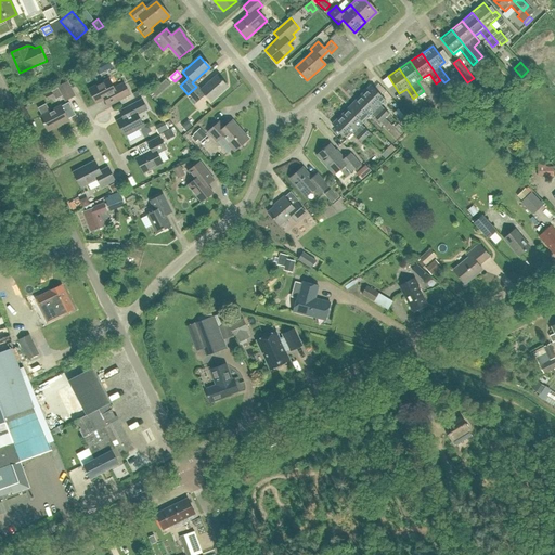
[(196,87),(188,94),(196,103),(204,95),(209,102),(227,87),(217,76),(201,91),(196,87)]
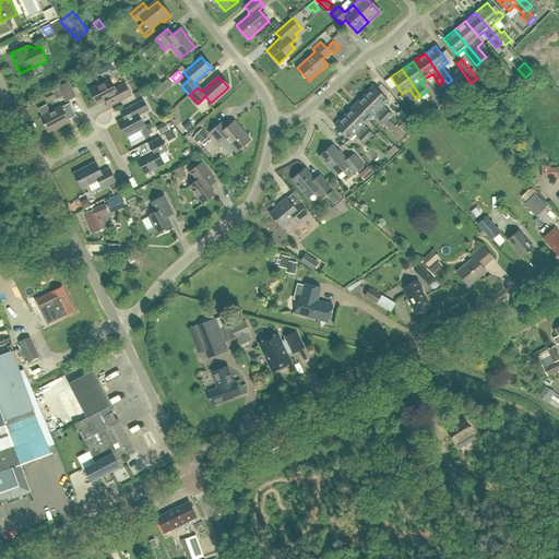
[(109,79),(88,90),(96,105),(115,95),(119,103),(130,96),(125,84),(115,88),(109,79)]
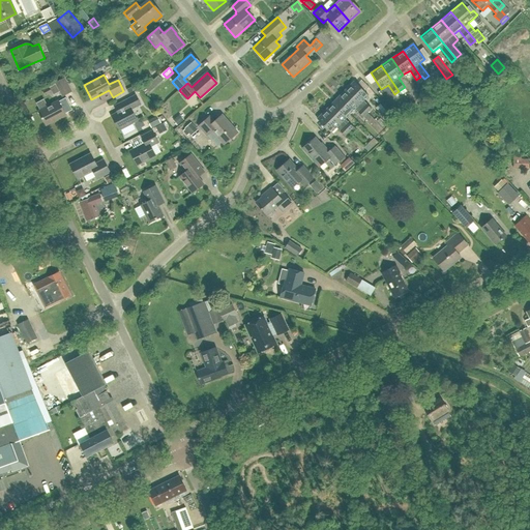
[(154,79),(158,84),(163,80),(158,76),(154,79)]
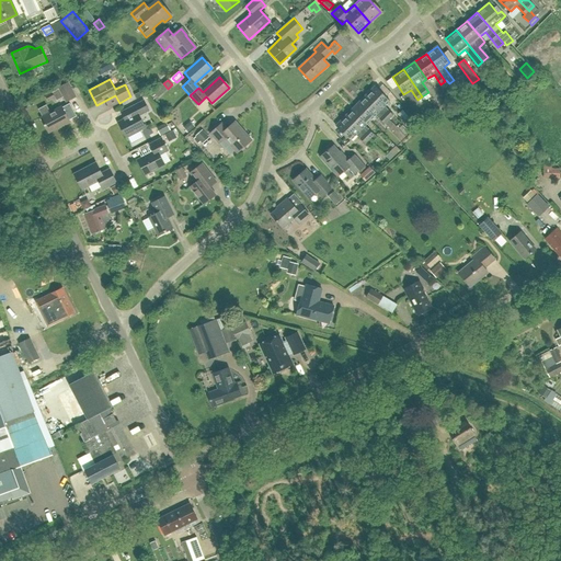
[(58,88),(66,103),(76,98),(68,82),(58,88)]
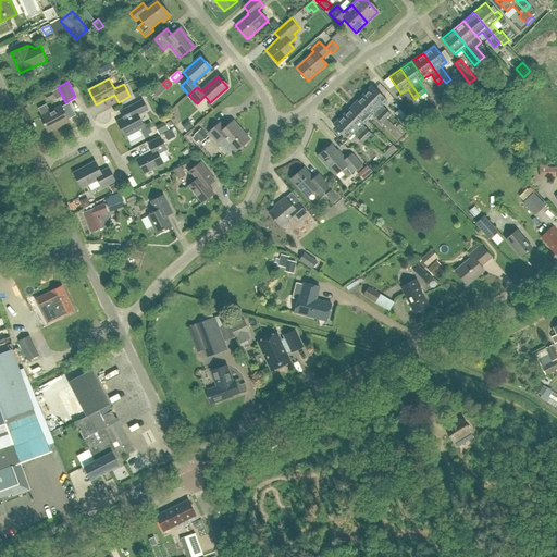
[(361,95),(391,124),(395,120),(391,114),(381,106),(387,100),(372,85),(361,95)]
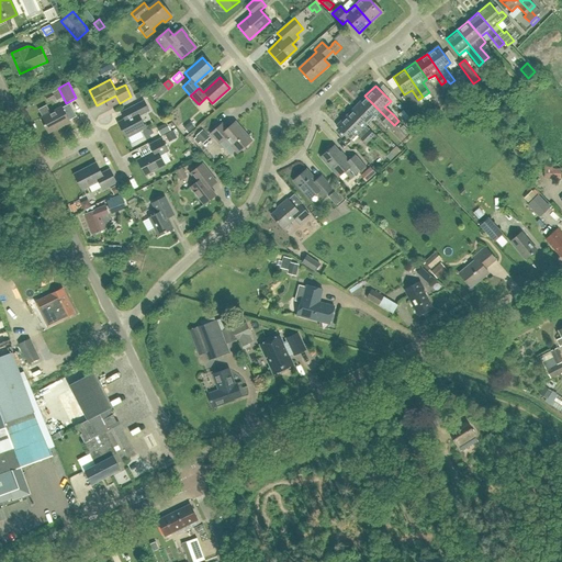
[(154,93),(158,98),(163,94),(158,89),(154,93)]
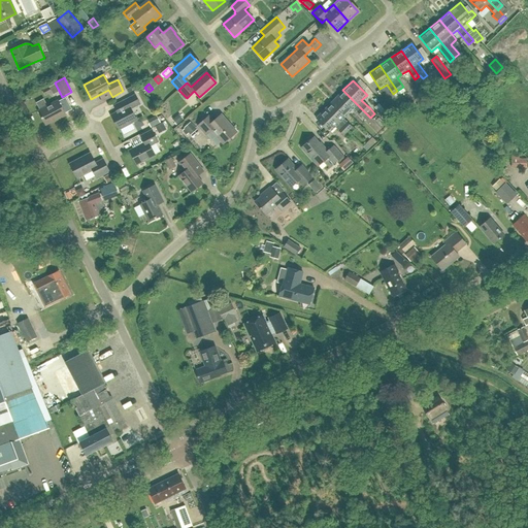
[(370,118),(342,90),(333,99),(348,113),(353,108),(361,118),(362,116),(367,121),(370,118)]
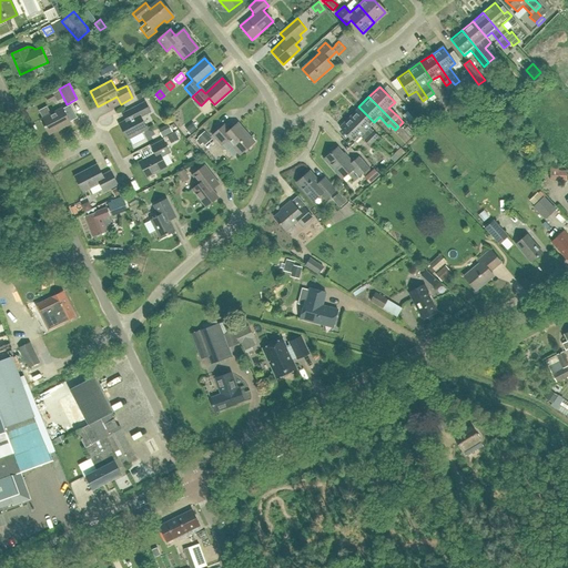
[(145,101),(133,108),(137,115),(119,124),(127,139),(146,129),(140,117),(150,112),(145,101)]
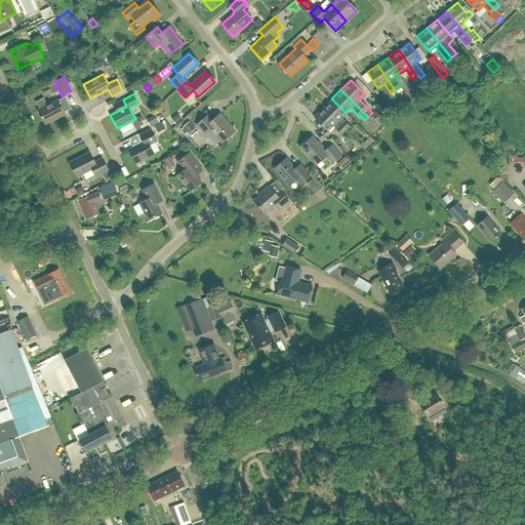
[(346,113),(331,98),(322,108),(345,130),(350,125),(340,117),(346,113)]
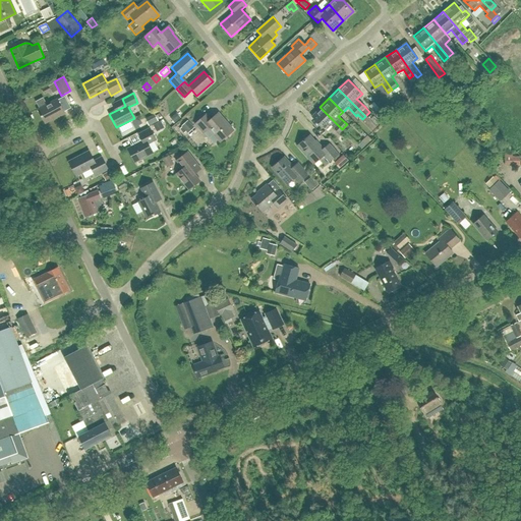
[(57,99),(38,110),(45,123),(64,113),(57,99)]
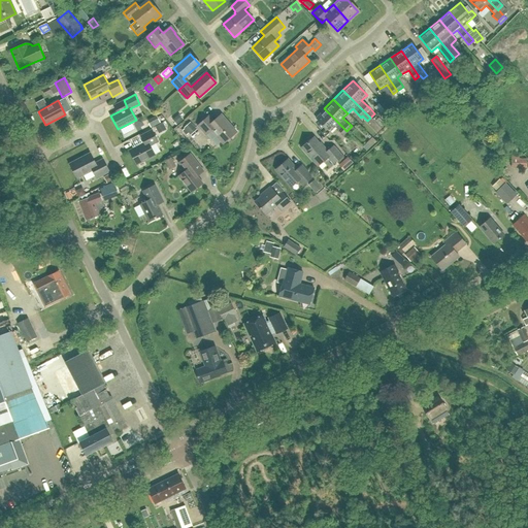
[(386,123),(391,118),(380,103),(374,107),(386,123)]
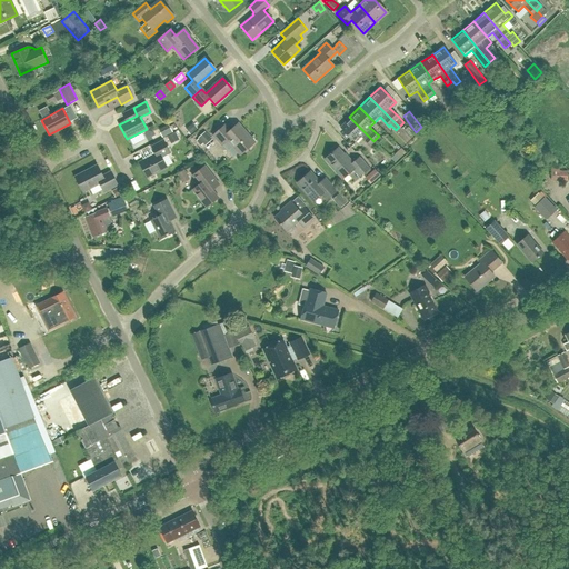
[(373,141),(349,117),(339,127),(353,142),(360,137),(369,146),(373,141)]
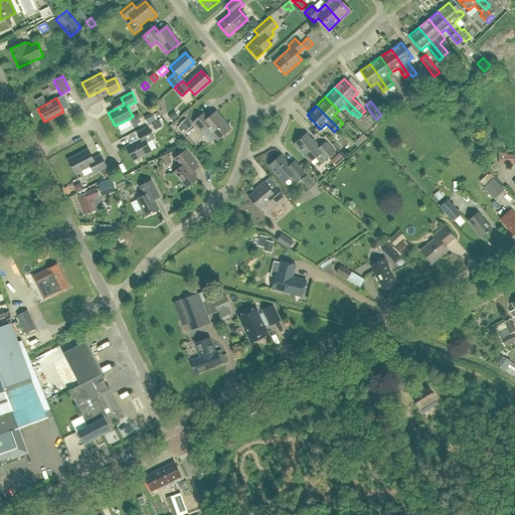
[(202,114),(192,123),(200,132),(205,127),(217,140),(230,129),(215,113),(207,120),(202,114)]
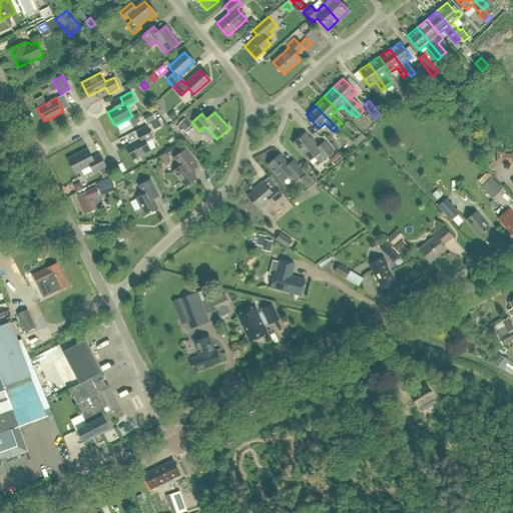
[(368,114),(365,117),(370,123),(373,119),(368,114)]
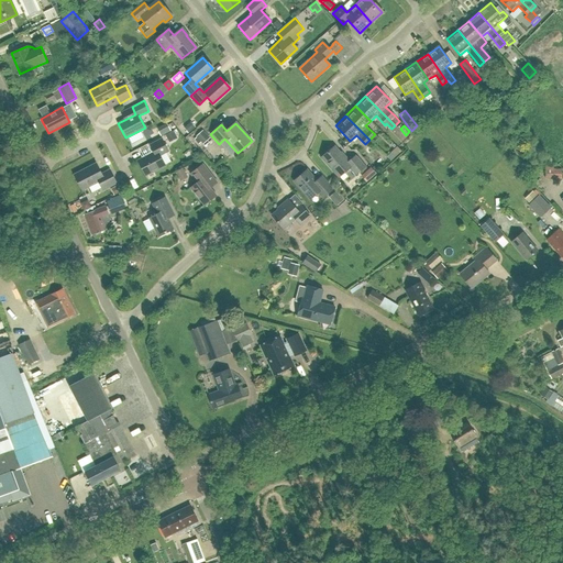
[(161,140),(150,145),(153,153),(138,161),(145,176),(165,165),(159,156),(167,152),(161,140)]
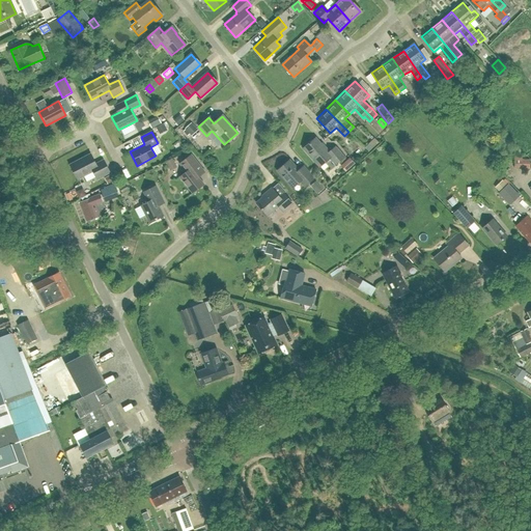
[(318,168),(323,164),(330,158),(335,164),(343,157),(334,147),(329,151),(325,147),(324,148),(314,138),(302,148),(318,168)]
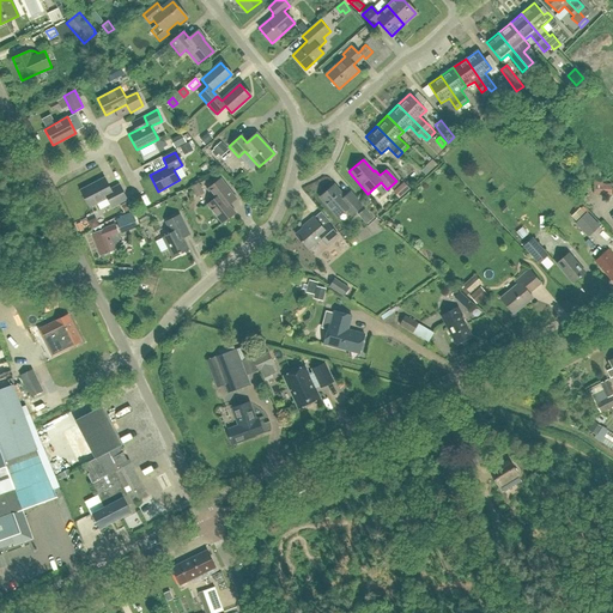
[(104,178),(80,189),(89,206),(107,198),(111,207),(127,200),(119,184),(110,189),(104,178)]
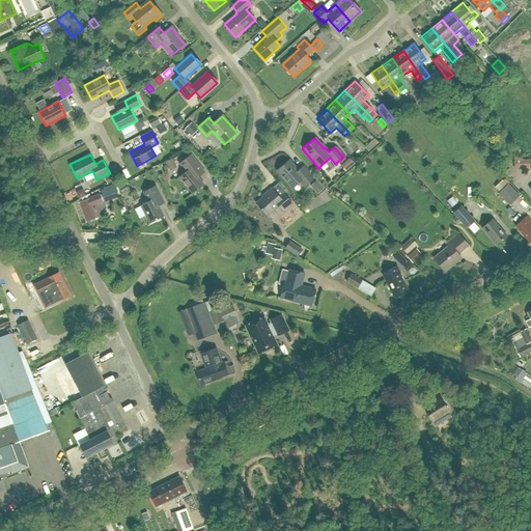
[(190,156),(179,164),(186,172),(179,177),(192,194),(203,185),(195,174),(201,169),(190,156)]
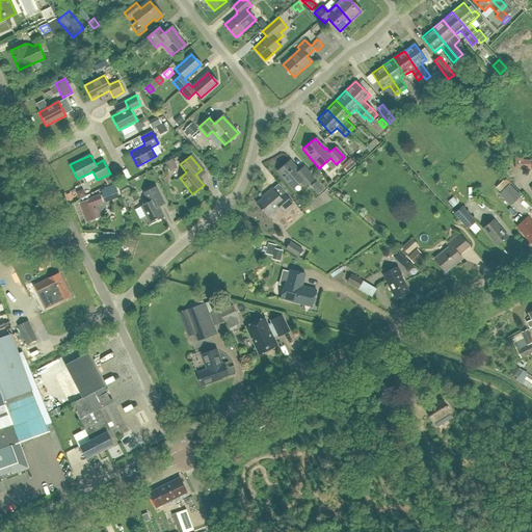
[(515,157),(515,168),(531,168),(531,159),(524,159),(524,157),(515,157)]
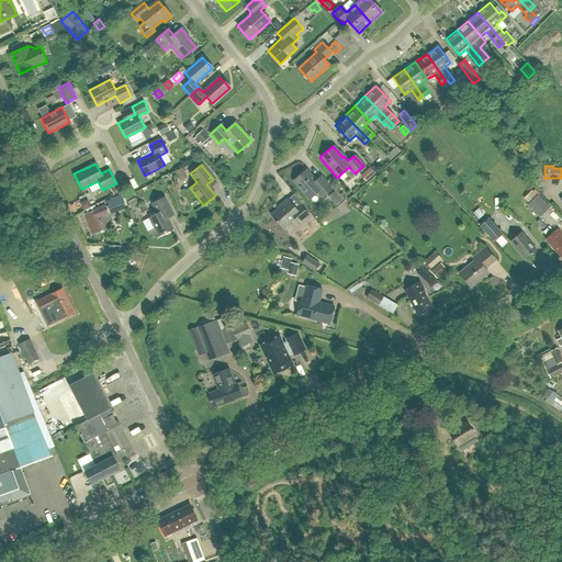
[(371,167),(361,176),(367,181),(377,172),(371,167)]
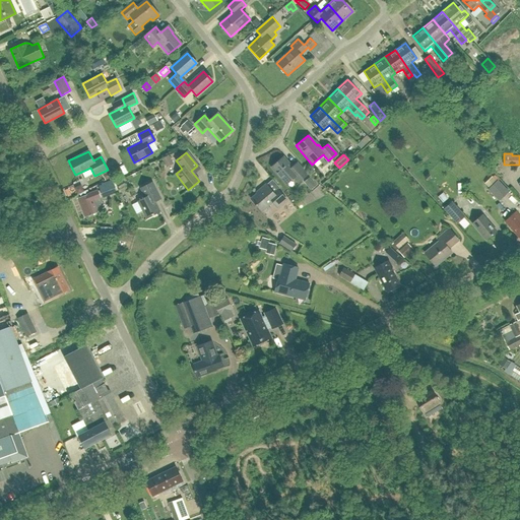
[(169,155),(163,158),(167,167),(174,164),(169,155)]
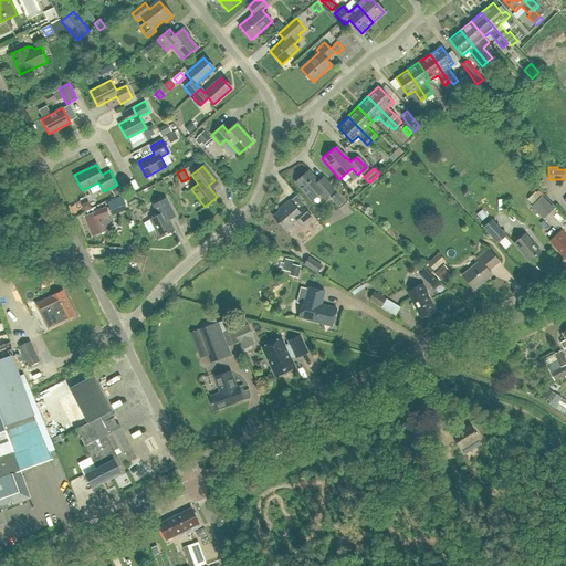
[(307,171),(294,182),(310,201),(320,194),(324,199),(334,190),(323,178),(318,182),(307,171)]
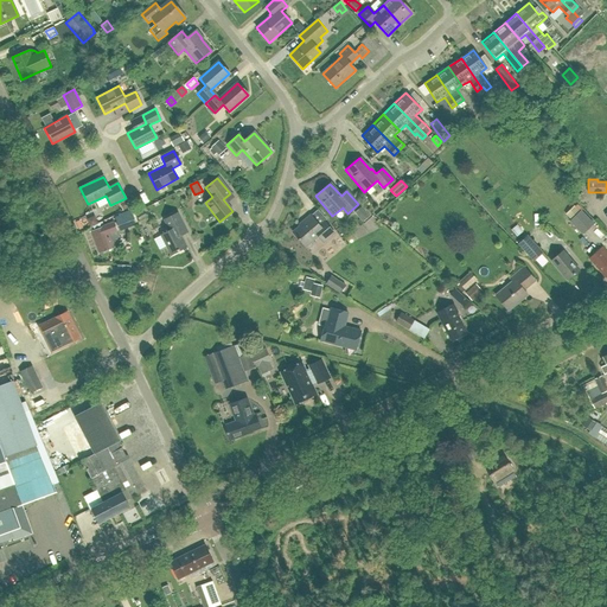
[(146,189),(141,191),(147,204),(153,202),(146,189)]
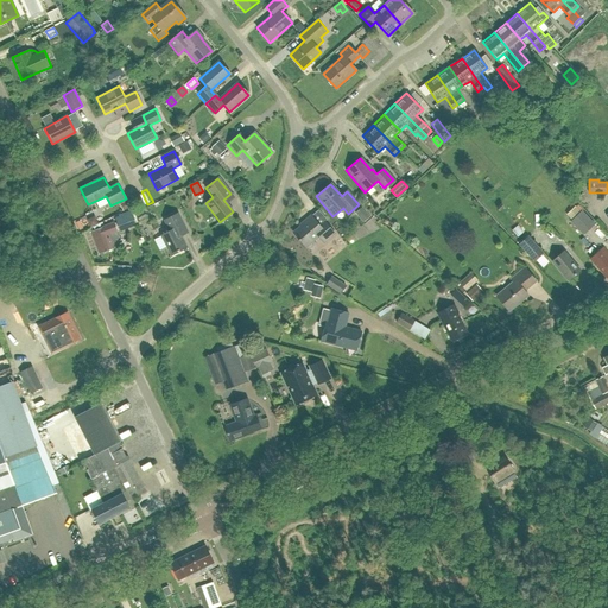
[(240,215),(249,211),(246,198),(236,201),(240,215)]
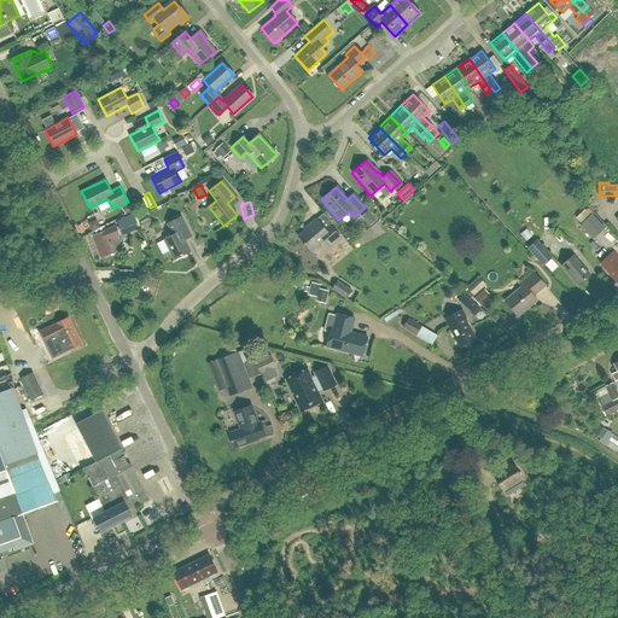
[(369,210),(361,216),(369,226),(377,220),(369,210)]
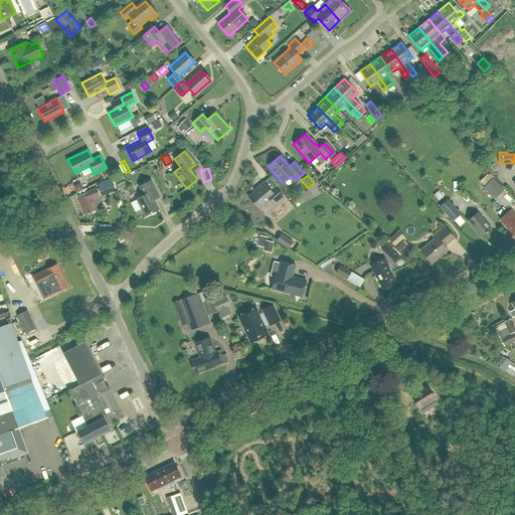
[(102,196),(117,190),(112,178),(101,182),(102,183),(98,184),(102,196)]
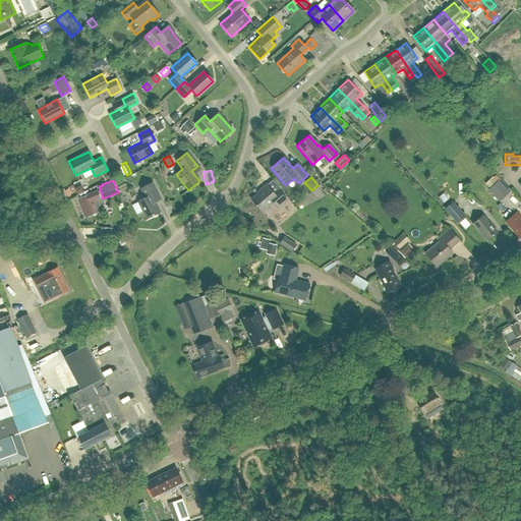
[(510,191),(499,180),(488,189),(500,201),(510,191)]
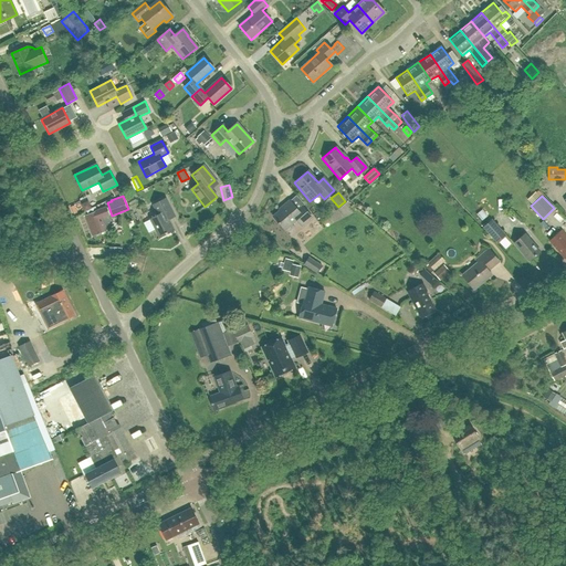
[(166,198),(153,205),(157,216),(149,219),(159,238),(174,230),(166,216),(173,211),(166,198)]
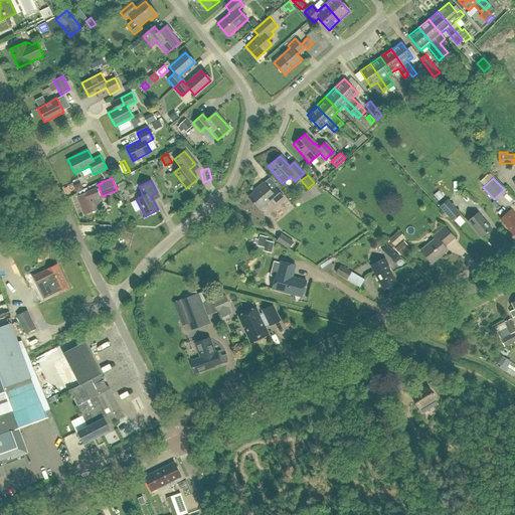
[(79,191),(86,187),(81,181),(75,185),(79,191)]
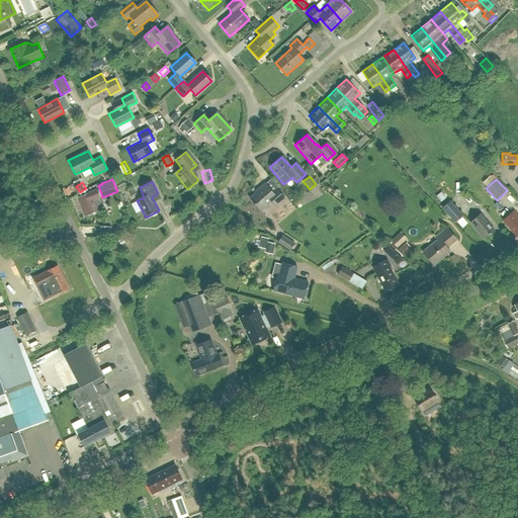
[(258,190),(249,198),(259,210),(271,200),(275,206),(284,198),(275,188),(271,191),(264,182),(257,188),(258,190)]
